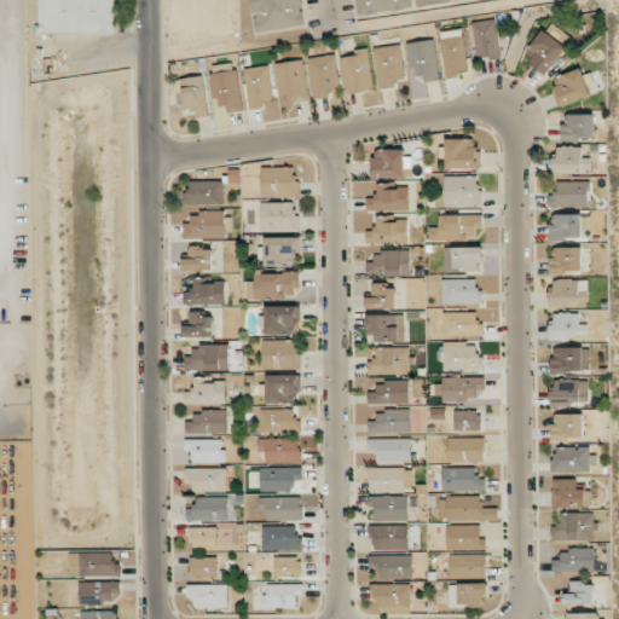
[(42,0),(42,34),(115,34),(115,0),(42,0)]
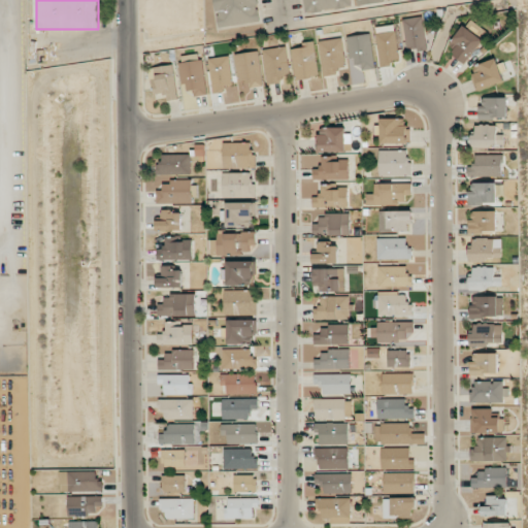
[(260,22),(257,0),(215,0),(219,27),(260,22)]
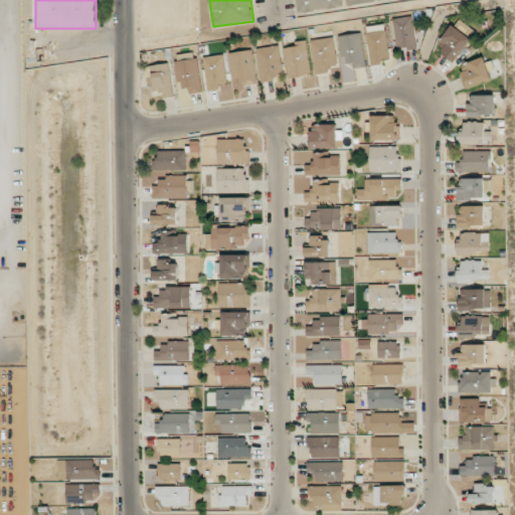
[(296,0),(298,13),(342,7),(341,0),(296,0)]
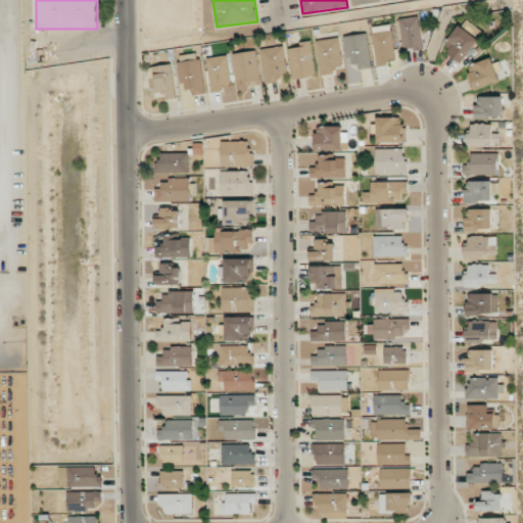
[(398,19),(403,51),(423,48),(418,16),(398,19)]
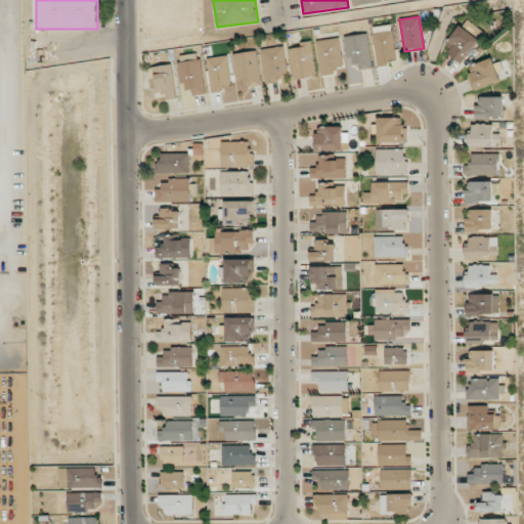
[(378,66),(397,61),(391,24),(372,27),(378,66)]
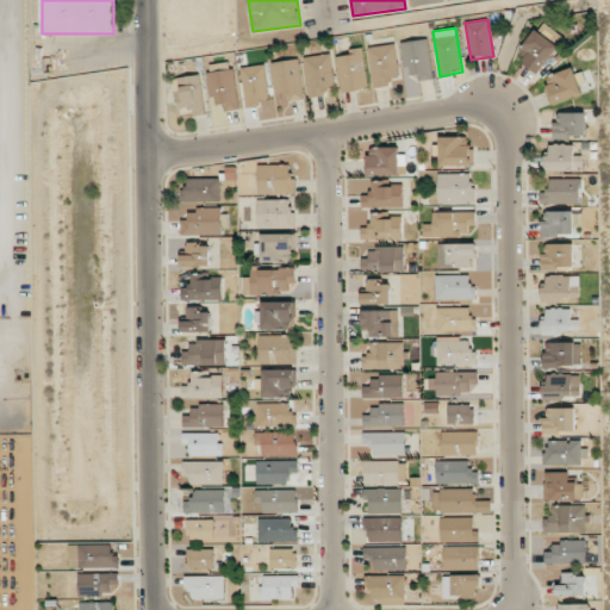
[(559,45),(535,30),(517,56),(540,72),(559,45)]
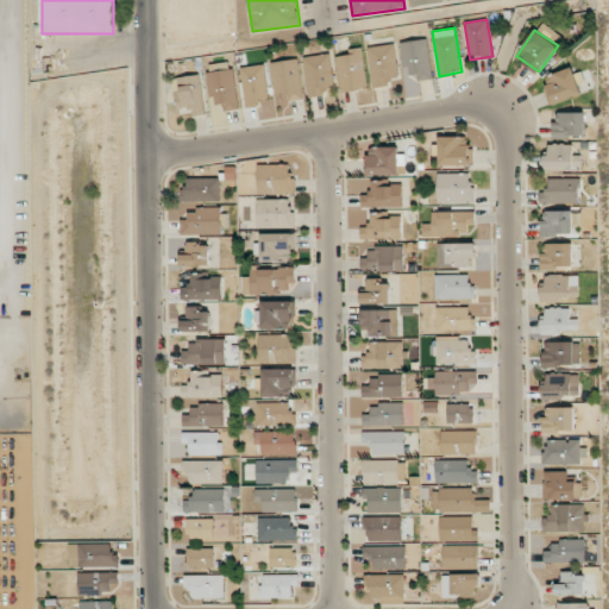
[(431,77),(428,39),(402,42),(405,79),(431,77)]
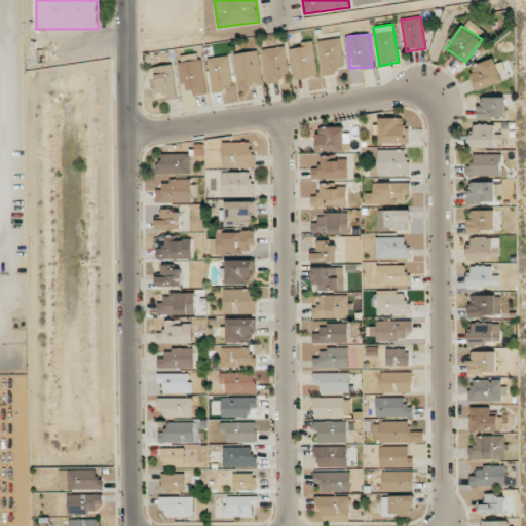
[(317,41),(323,76),(337,73),(336,68),(344,67),(340,37),(317,41)]
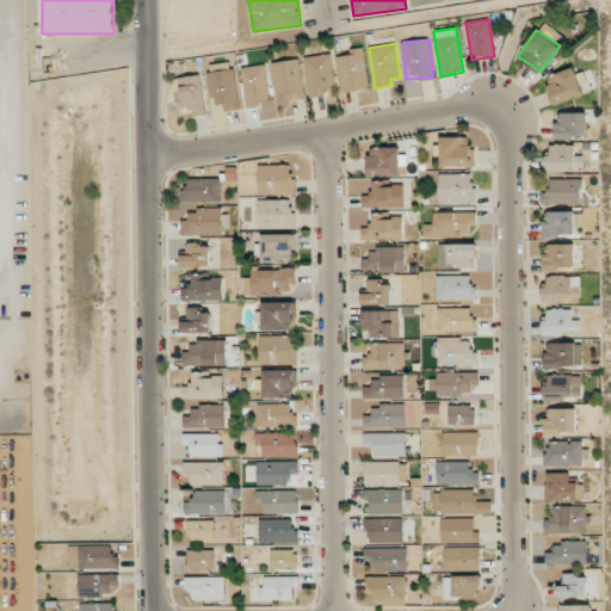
[(347,49),(349,55),(337,57),(343,93),(370,88),(363,47),(347,49)]
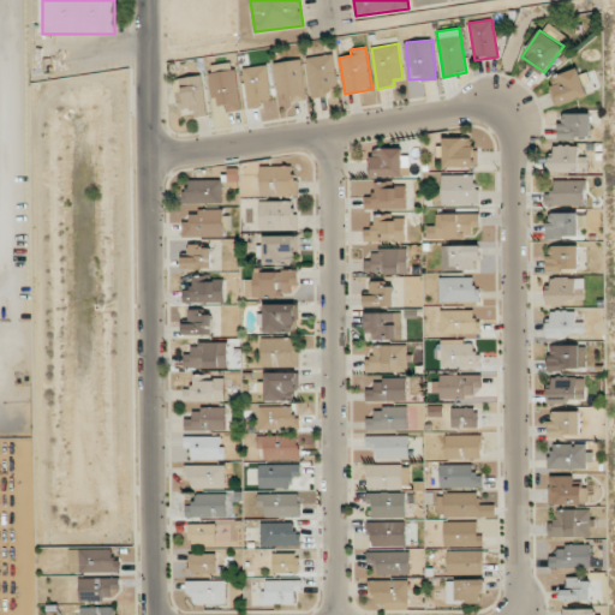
[(312,97),(340,93),(333,53),(305,58),(312,97)]
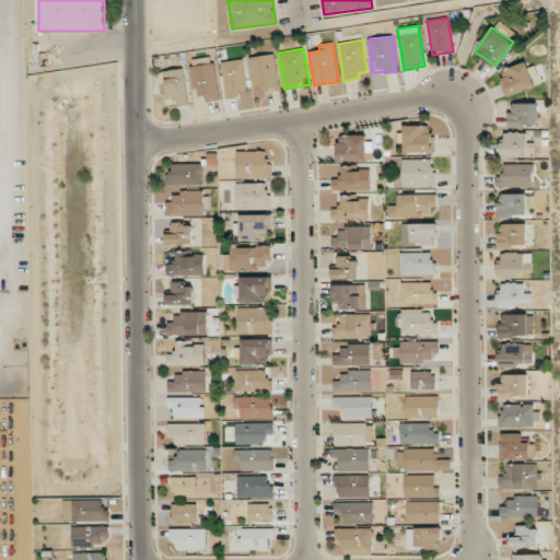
[(278,92),(276,55),(251,56),(253,89),(265,88),(265,92),(278,92)]
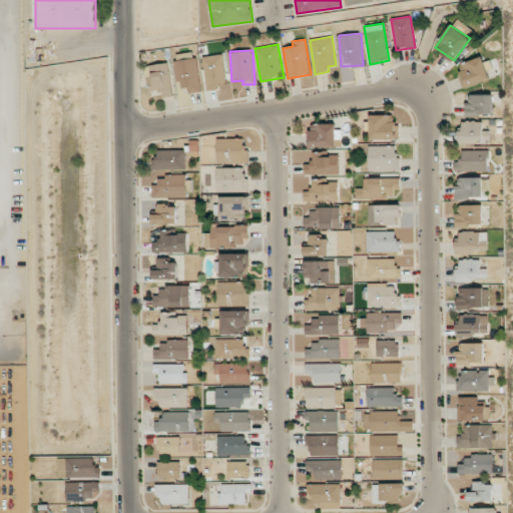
[(180,93),(200,89),(195,51),(174,54),(180,93)]
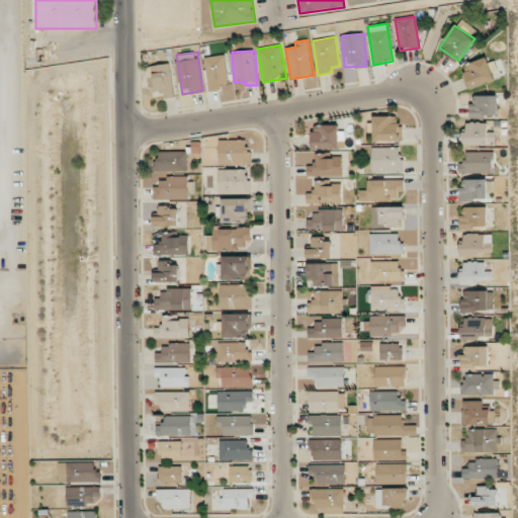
[(204,58),(209,91),(222,89),(221,85),(229,83),(224,55),(204,58)]
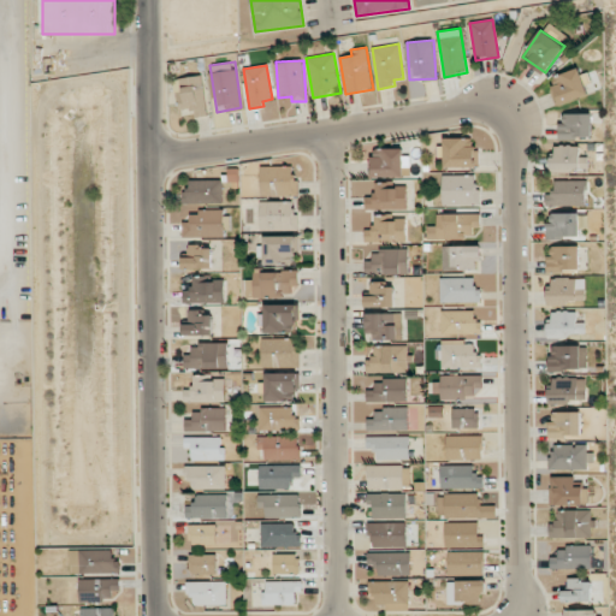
[(560,105),(588,94),(579,69),(550,78),(560,105)]
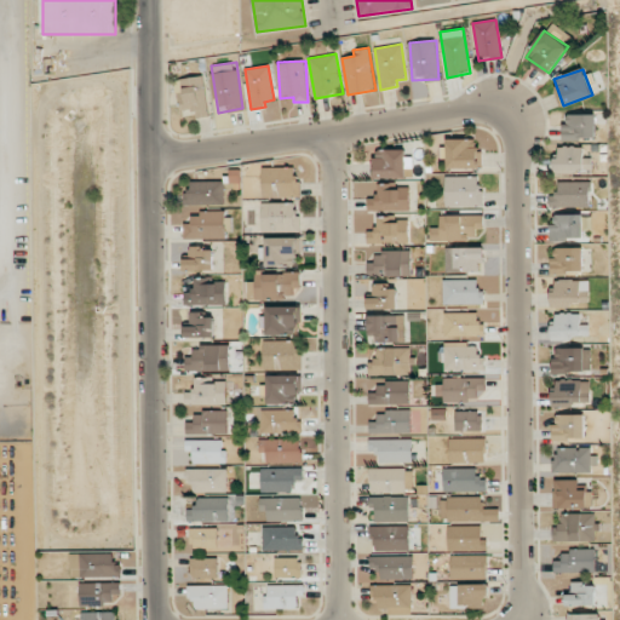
[(181,110),(194,108),(196,119),(210,116),(202,75),(176,80),(181,110)]
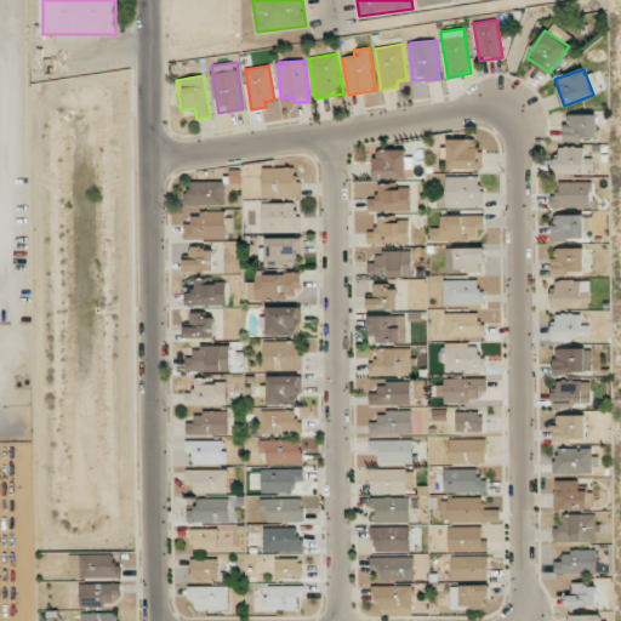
[(596,114),(564,115),(565,141),(596,140),(596,114)]
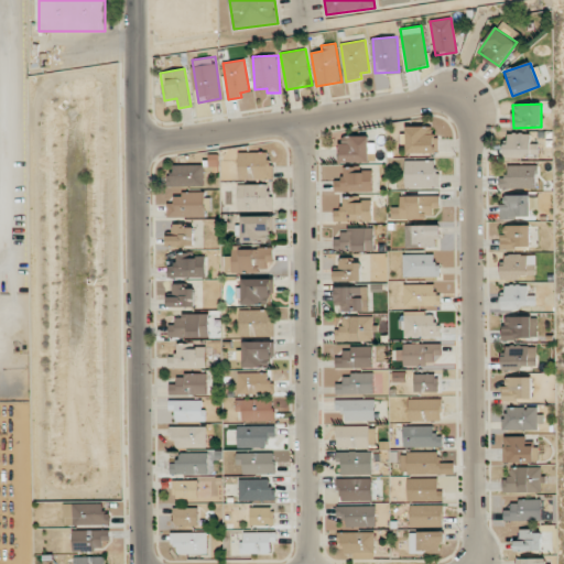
[(407,127),(408,153),(436,153),(435,126),(407,127)]
